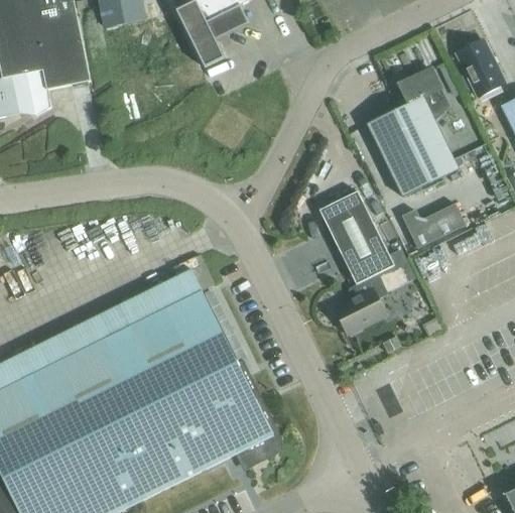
[(0,115),(33,109),(34,115),(50,105),(46,88),(90,80),(73,0),(0,0),(0,71),(1,77),(0,77),(0,115)]
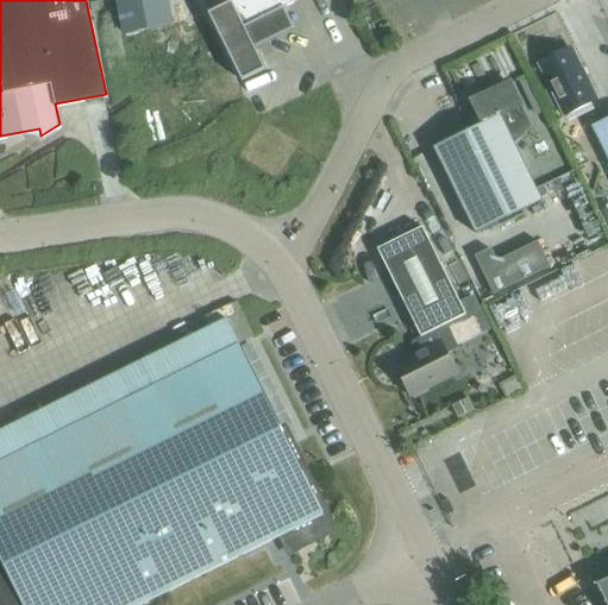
[(116,0),(121,32),(169,23),(165,0),(116,0)]
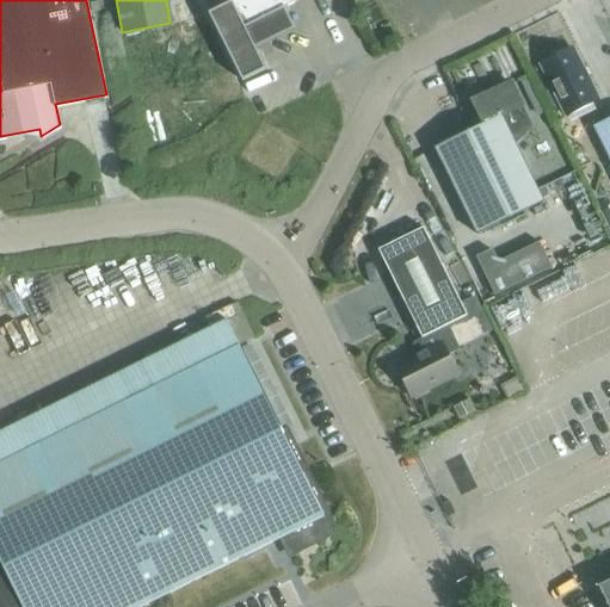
[(281,6),(291,0),(202,0),(241,78),(264,66),(252,43),(289,24),(281,6)]
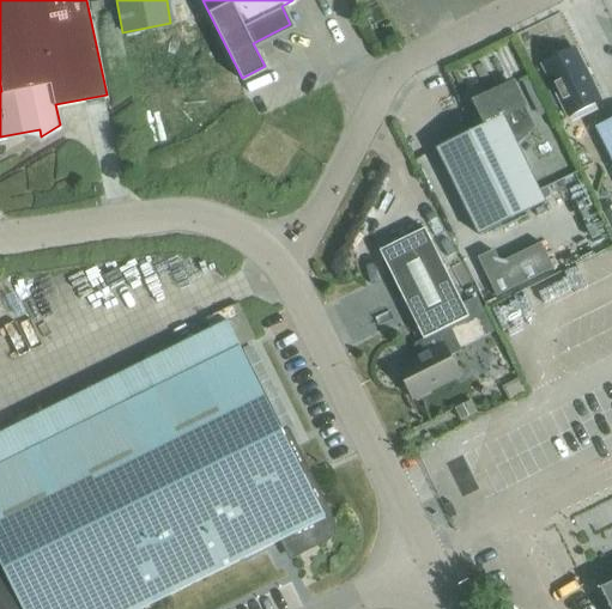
[(573,46),(541,60),(568,114),(599,98),(573,46)]
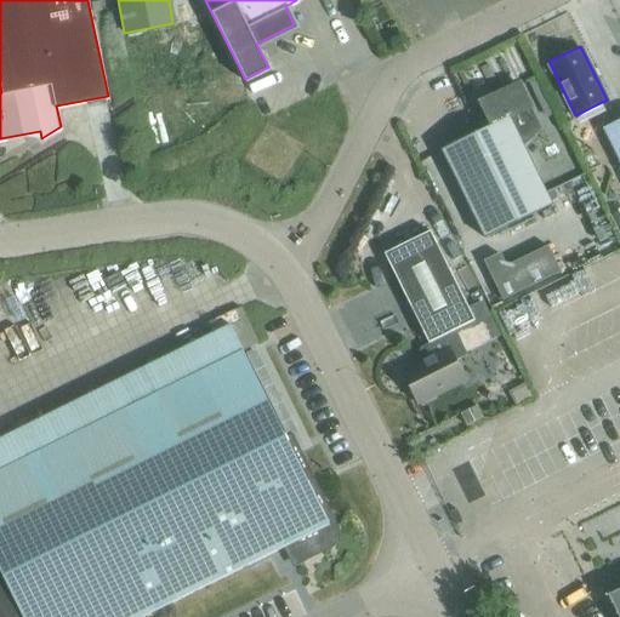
[(535,115),(518,81),(479,101),(490,123),(441,147),(484,235),(551,203),(522,144),(540,126),(535,115)]
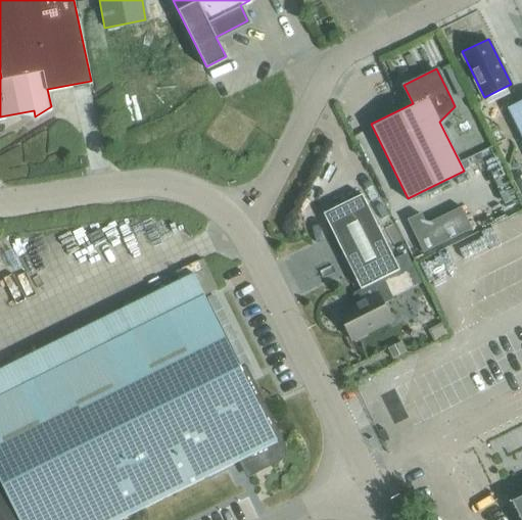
[(521,98),(507,105),(521,136),(521,98)]
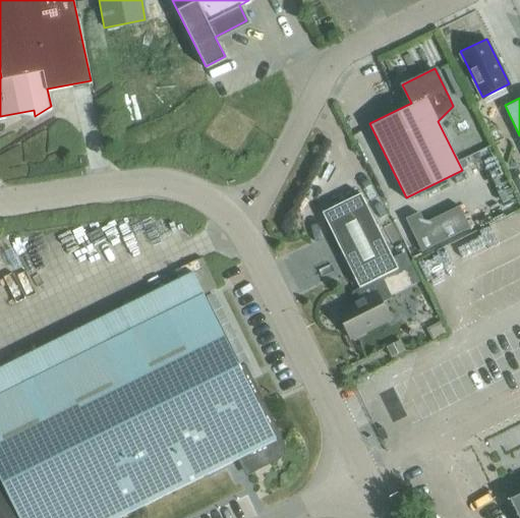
[(397,267),(360,191),(322,211),(358,285),(369,280),(381,275),(397,267)]
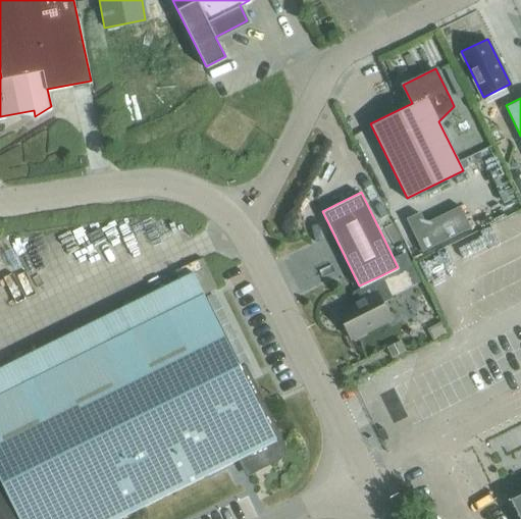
[(421,251),(471,225),(459,202),(427,218),(421,205),(403,214),(421,251)]
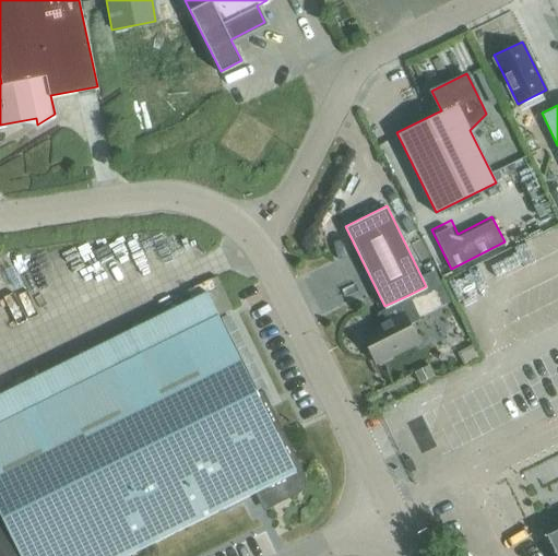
[(419,317),(408,295),(396,300),(402,312),(361,332),(375,359),(417,339),(408,322),(419,317)]
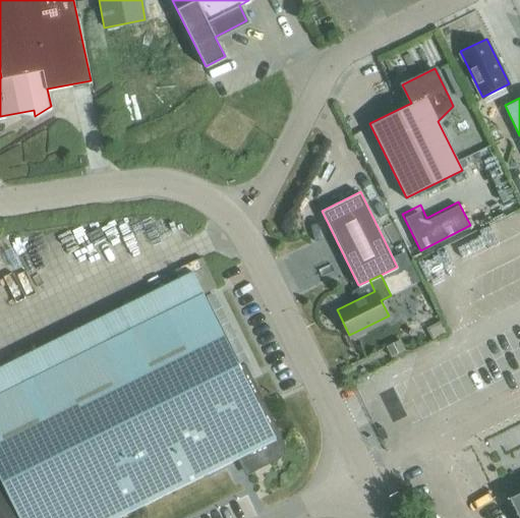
[(0,517),(112,517),(238,456),(243,466),(251,468),(277,456),(279,453),(280,450),(280,447),(281,444),(282,441),(257,393),(253,395),(203,292),(0,392),(0,517)]
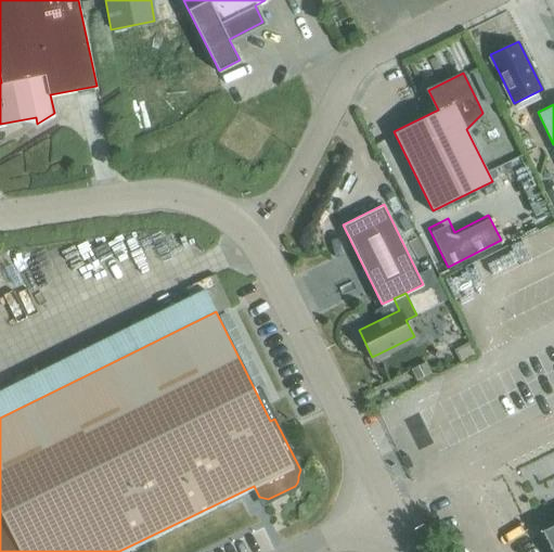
[(455,348),(462,362),(478,355),(472,341),(455,348)]
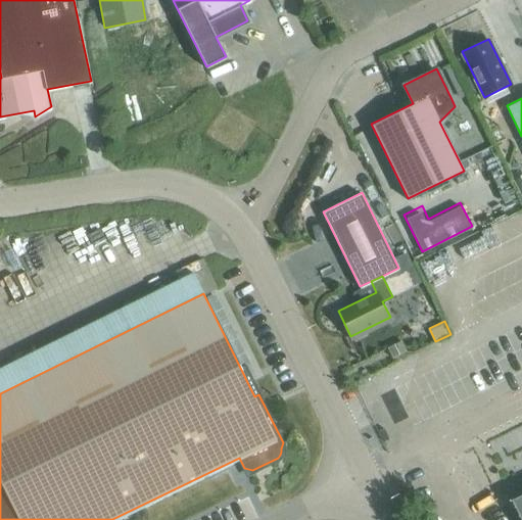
[(391,356),(406,349),(400,339),(387,346),(391,356)]
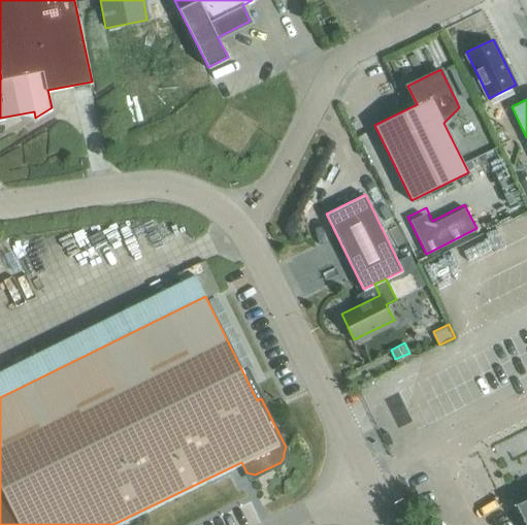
[(382,433),(387,445),(393,441),(387,431),(382,433)]
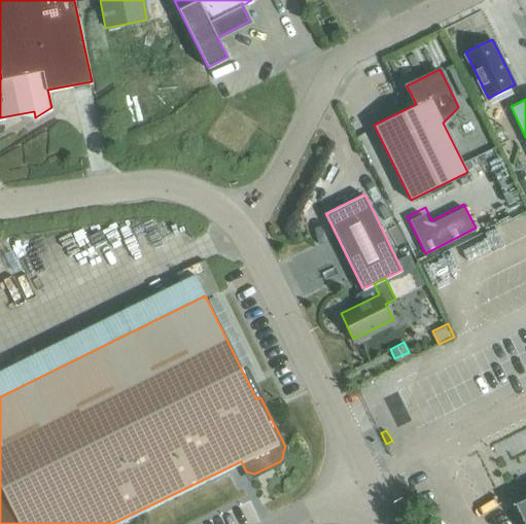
[(525,523),(525,497),(515,503),(524,523),(525,523)]
